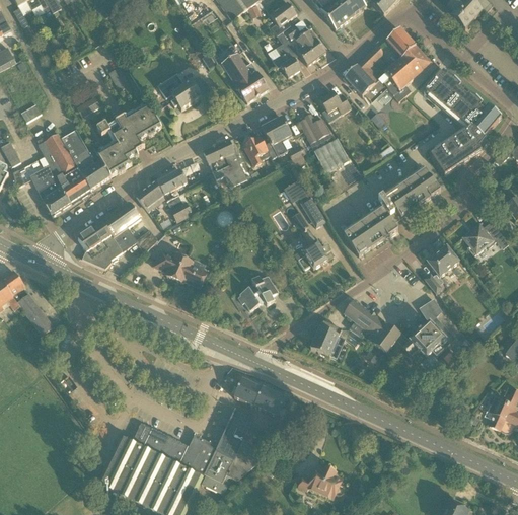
[(23,27),(28,24),(22,14),(31,9),(26,0),(14,0),(18,7),(13,10),(23,27)]
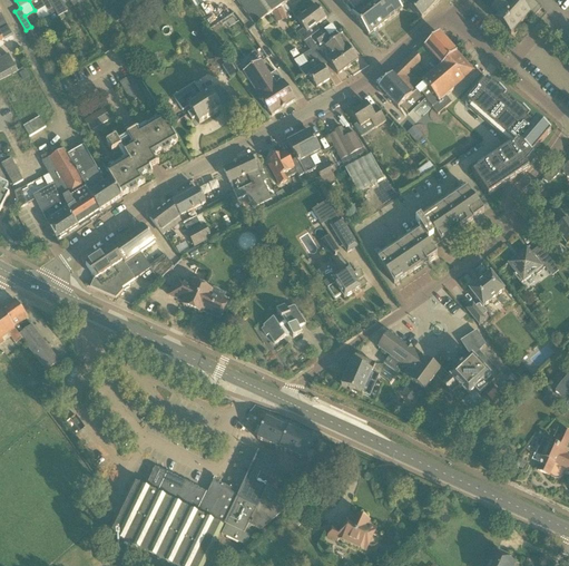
[(29,0),(35,10),(45,5),(42,0),(29,0)]
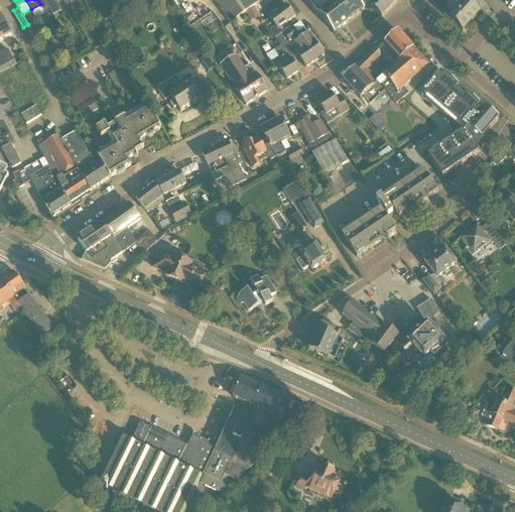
[(59,7),(55,0),(44,0),(47,4),(51,12),(59,7)]
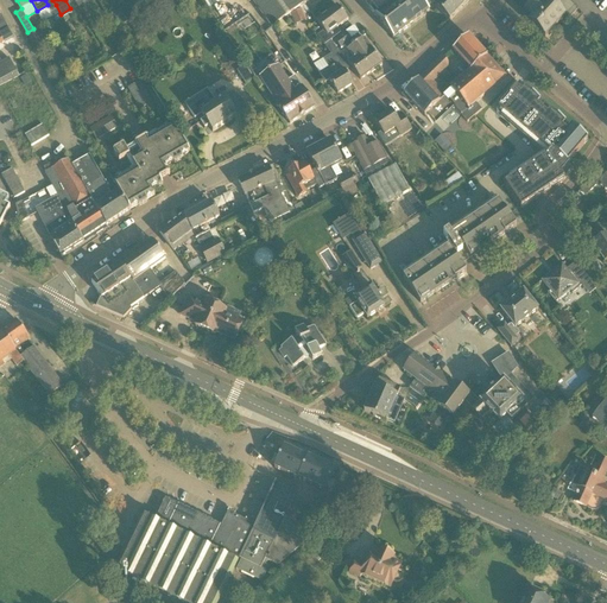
[(253,0),(271,23),(302,0),(253,0)]
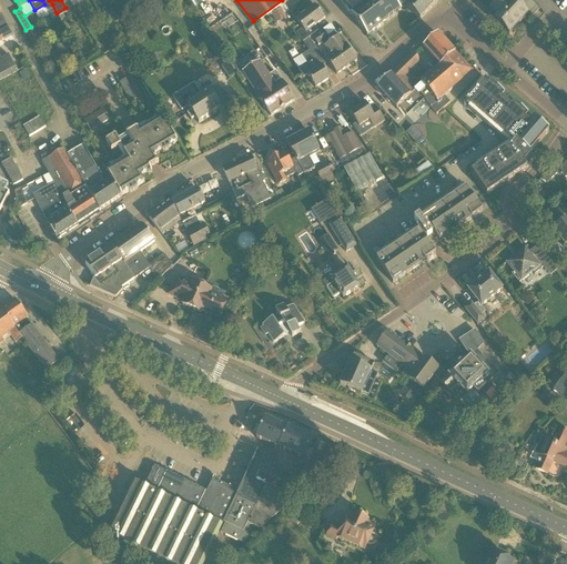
[(347,0),(344,3),(348,10),(348,9),(366,32),(375,26),(381,21),(400,7),(394,0),(347,0)]
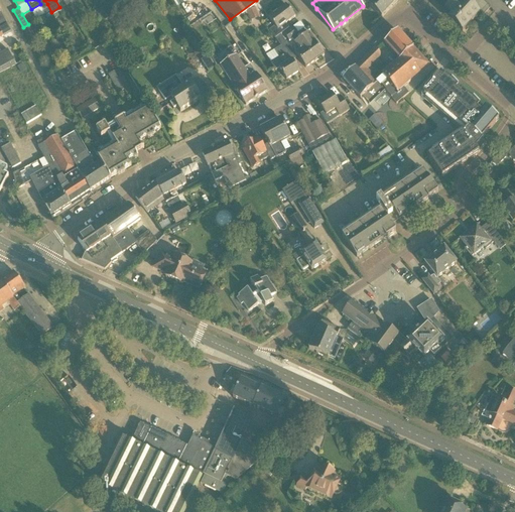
[(369,0),(367,2),(380,14),(380,15),(394,0),(369,0)]
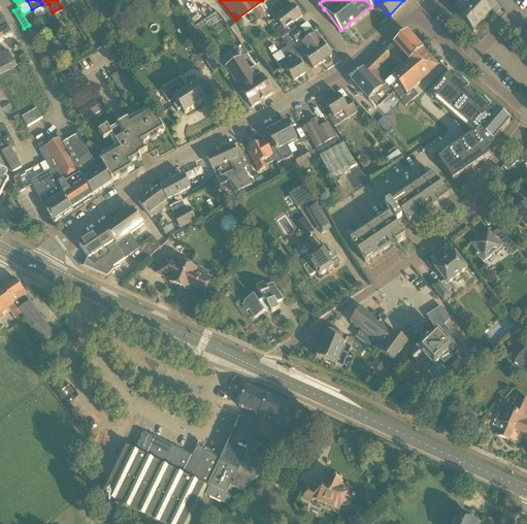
[(494,11),(501,4),(497,0),(461,0),(455,6),(462,13),(458,17),(459,17),(460,19),(461,20),(463,21),(472,29),(489,11),(488,10),(490,7),(494,11)]
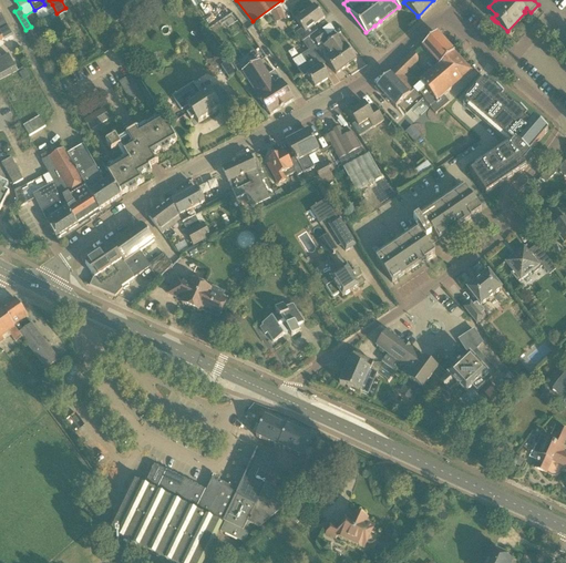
[(302,39),(308,36),(307,34),(317,27),(314,22),(323,14),(314,1),(295,16),(301,26),(295,30),(302,39)]
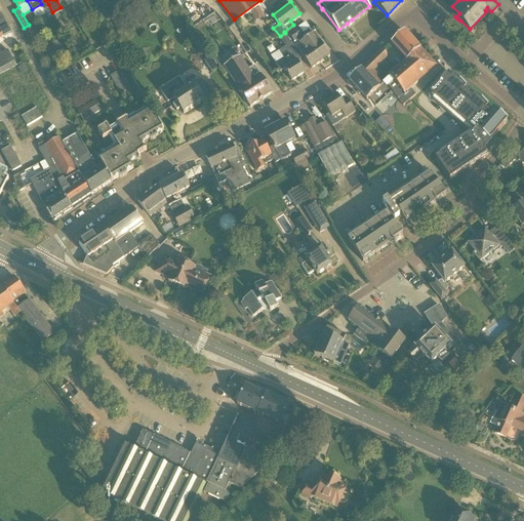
[(0,27),(4,25),(7,30),(10,28),(6,21),(0,9),(0,27)]
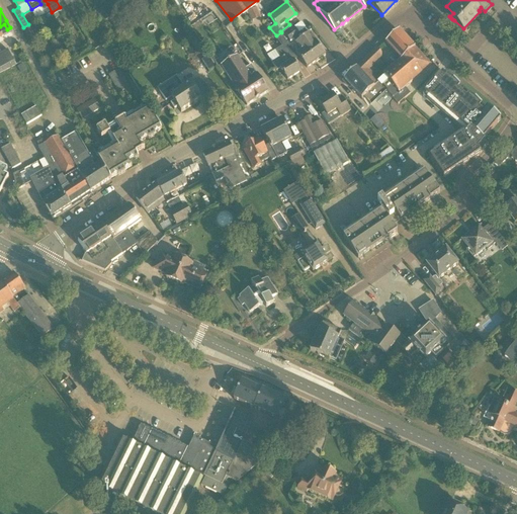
[(212,9),(209,11),(192,23),(204,44),(204,45),(209,53),(216,63),(222,71),(225,69),(246,102),(267,88),(228,28),(212,9)]
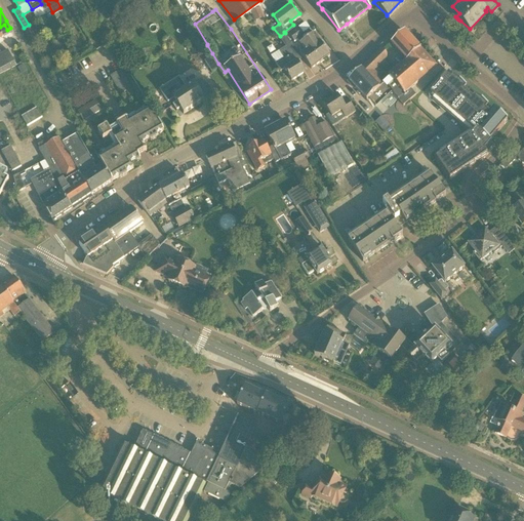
[(243,13),(238,17),(242,23),(247,18),(243,13)]
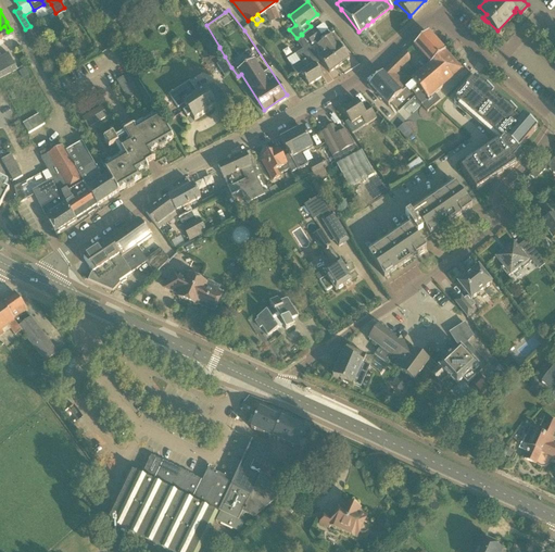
[(324,37),(320,34),(322,33),(319,32),(315,25),(305,34),(311,41),(314,38),(319,35),(339,62),(349,55),(331,32),(324,37)]
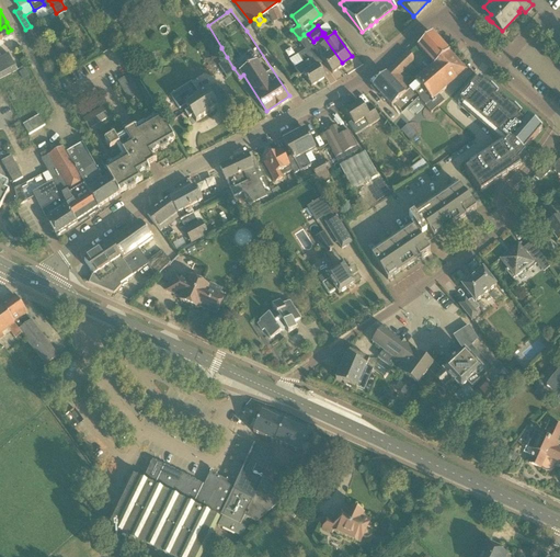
[(434,63),(448,49),(431,30),(416,44),(433,61),(434,63)]
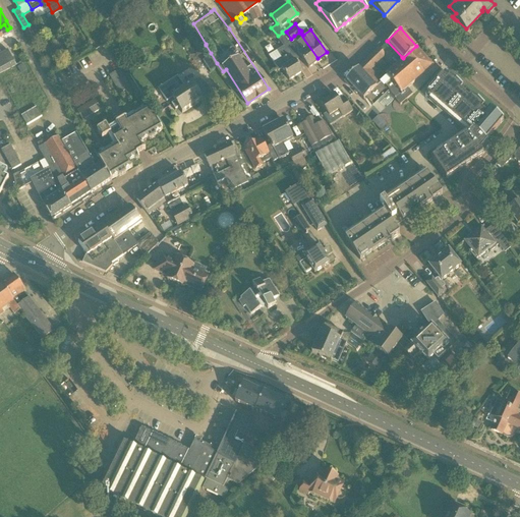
[(302,68),(294,57),(299,54),(283,33),(278,36),(283,43),(268,52),(278,68),(281,65),(288,77),(302,68)]
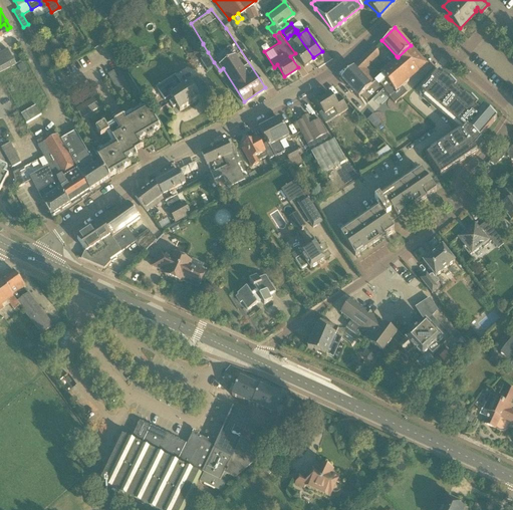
[(313,57),(295,32),(290,35),(299,47),(294,50),(303,64),(313,57)]
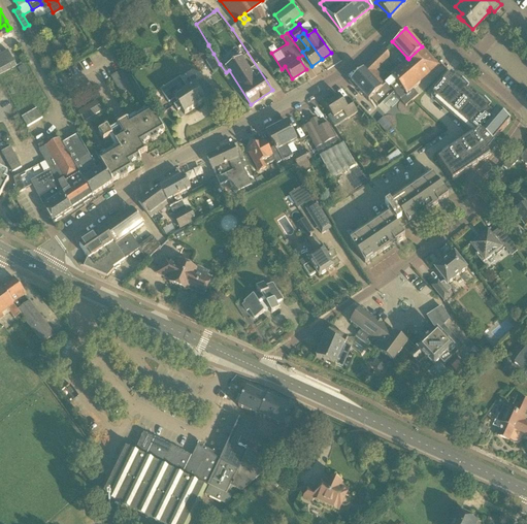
[(0,51),(0,70),(15,63),(13,59),(7,46),(0,51)]
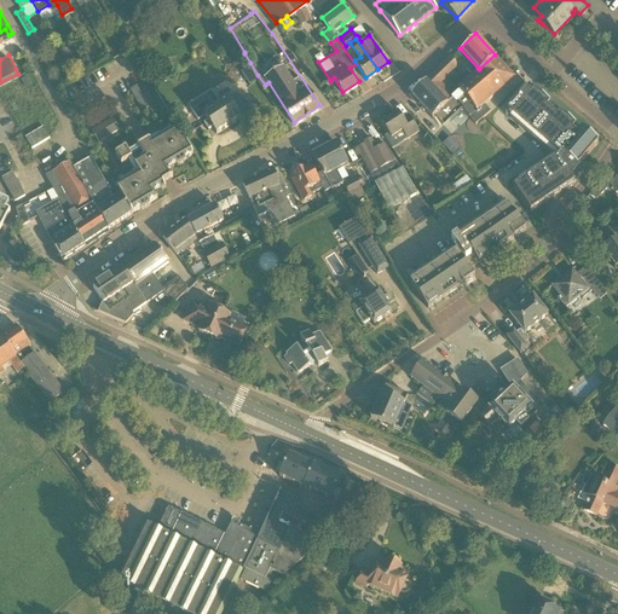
[(514,75),(504,64),(495,54),(479,69),(478,68),(457,85),(460,87),(462,91),(455,97),(461,104),(474,120),(490,108),(489,108),(487,108),(481,102),(514,75)]
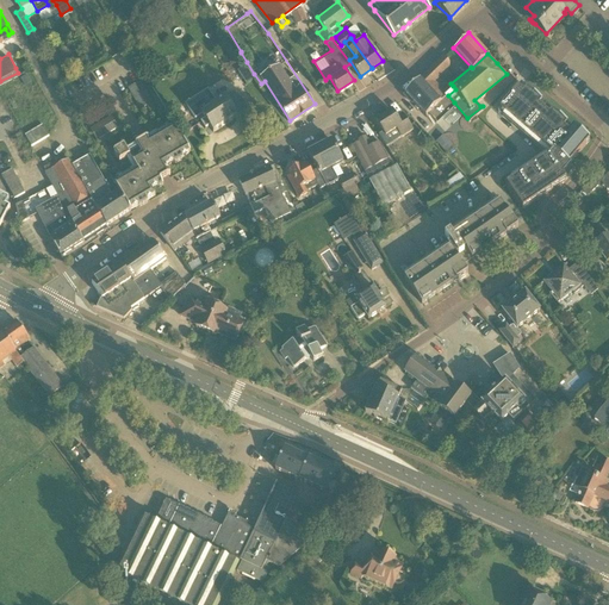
[(454,103),(448,95),(446,92),(447,91),(434,78),(443,69),(434,61),(418,76),(411,83),(404,89),(406,92),(428,114),(429,112),(436,120),(454,103)]
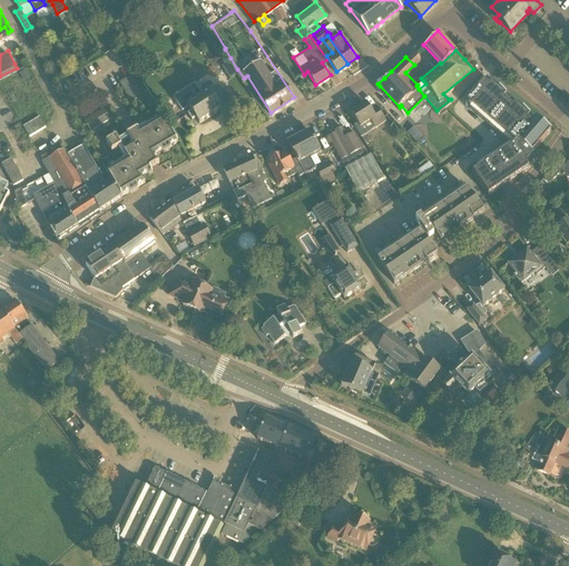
[(237,69),(231,58),(223,62),(229,74),(237,69)]
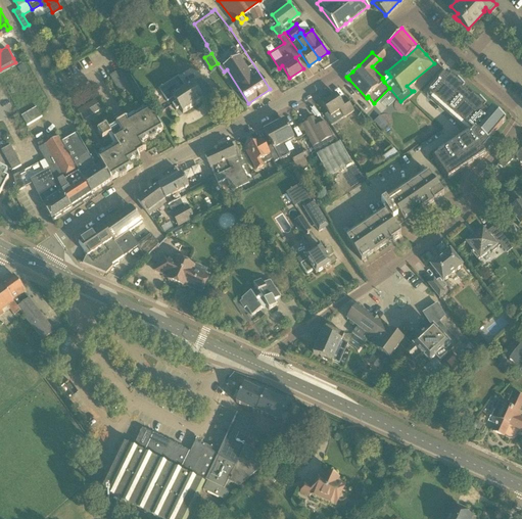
[(139,62),(130,71),(140,85),(150,78),(139,62)]
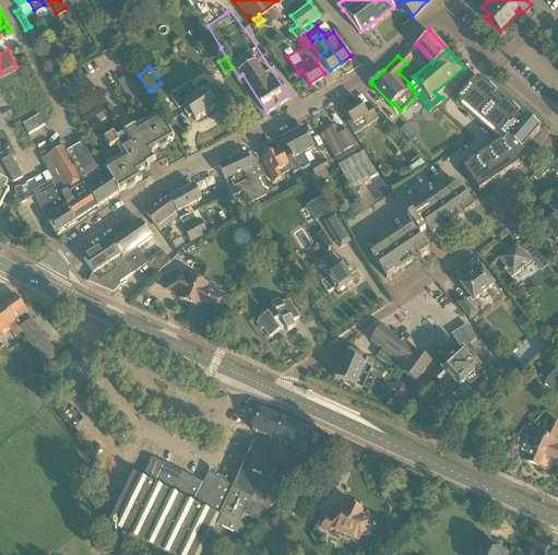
[(141,96),(127,71),(117,78),(129,97),(133,94),(137,99),(141,96)]
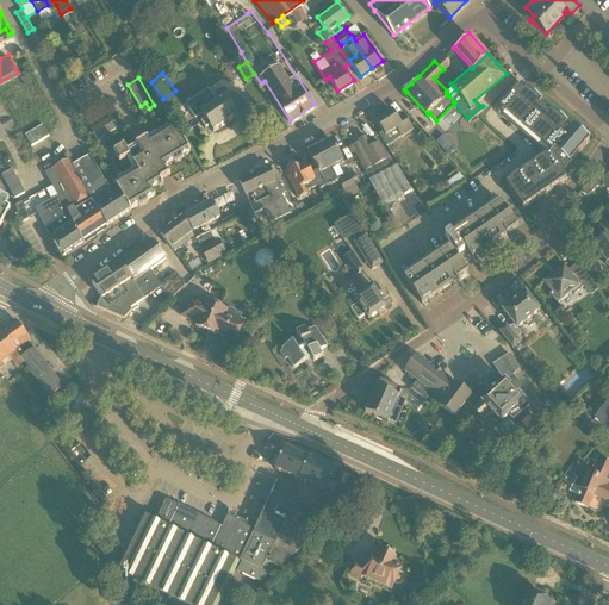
[(571,125),(570,128),(566,130),(561,126),(564,123),(557,116),(550,110),(546,112),(541,108),(536,104),(539,100),(532,94),(524,87),(521,91),(516,85),(498,105),(511,117),(523,129),(536,139),(548,150),(547,153),(504,181),(521,206),(529,200),(527,197),(532,193),(534,197),(548,187),(563,178),(559,173),(567,163),(566,162),(584,143),(578,137),(582,133),(571,125)]
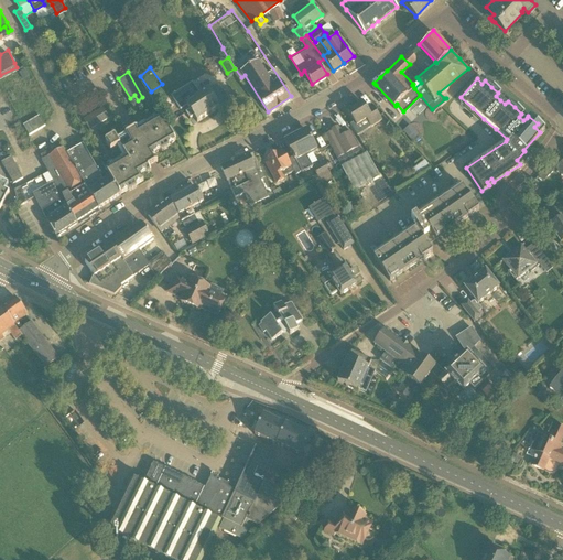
[(199,92),(192,79),(174,92),(182,103),(185,101),(188,107),(184,109),(188,116),(193,114),(196,119),(217,105),(226,99),(220,90),(220,92),(215,83),(207,88),(206,87),(199,92)]
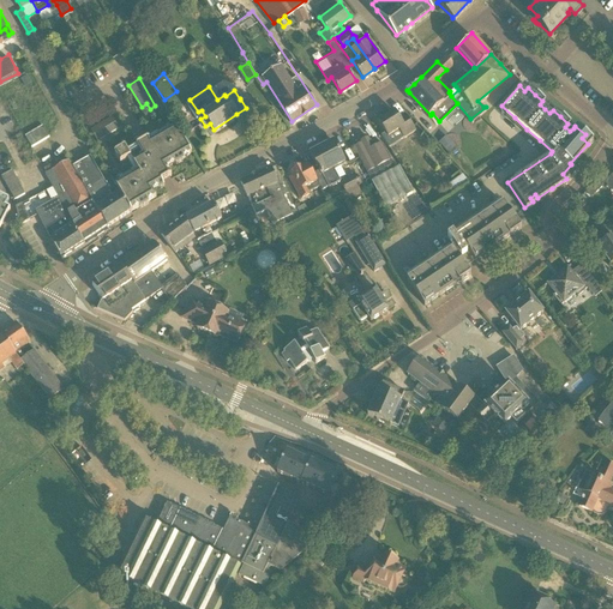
[(450,91),(449,92),(451,96),(458,90),(456,86),(450,91)]
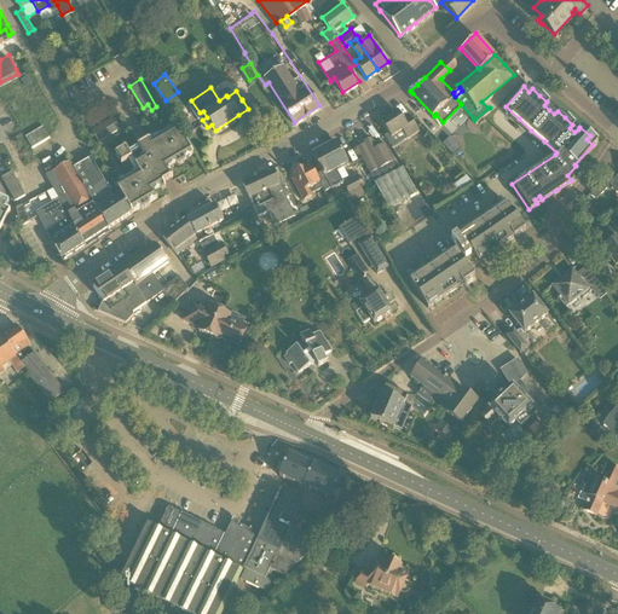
[(402,115),(397,108),(380,119),(387,131),(383,133),(392,145),(419,128),(408,111),(402,115)]
